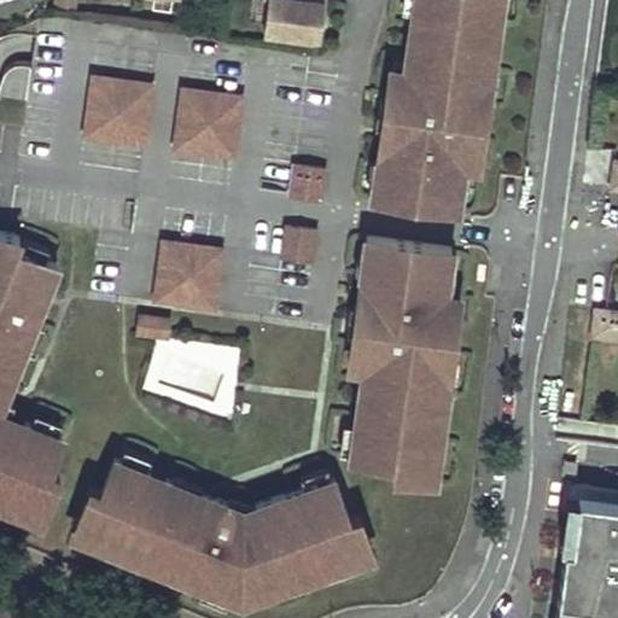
[(267,0),(264,30),(313,38),(315,19),(321,21),(324,0),(267,0)]
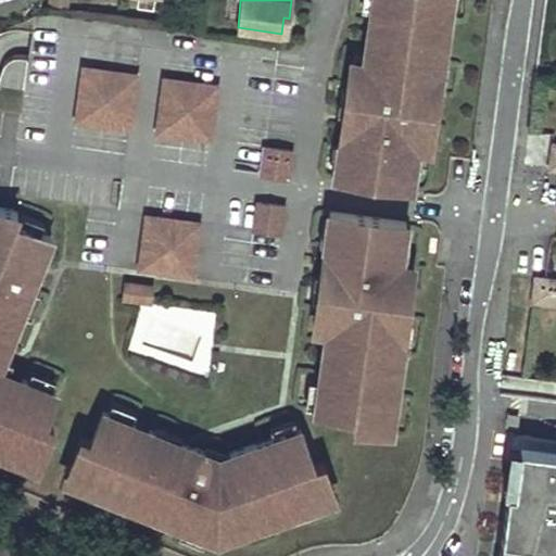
[(335,175),(411,187),(414,164),(407,163),(408,155),(415,156),(417,147),(420,123),(433,124),(441,72),(434,71),(436,63),(442,63),(451,3),(444,2),(444,0),(373,0),(365,62),(362,83),(348,80),(345,103),(351,103),(348,127),(341,126),(339,146),(345,147),(344,154),(338,153),(335,175)]
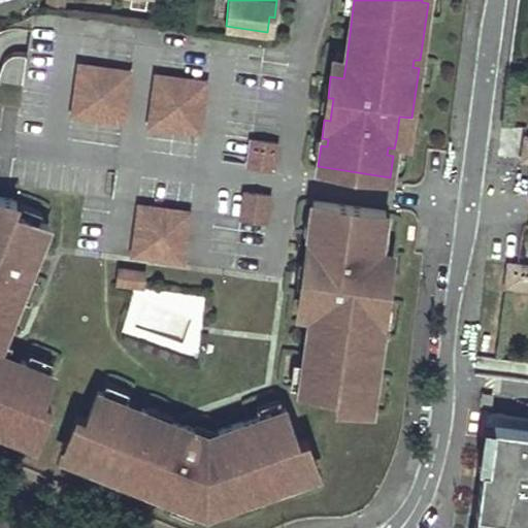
[(347,59),(333,57),(330,76),(343,78),(347,59)]
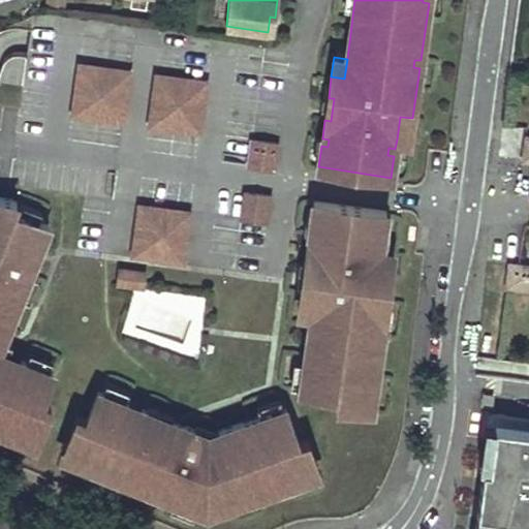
[(79,63),(71,115),(124,121),(130,70),(79,63)]
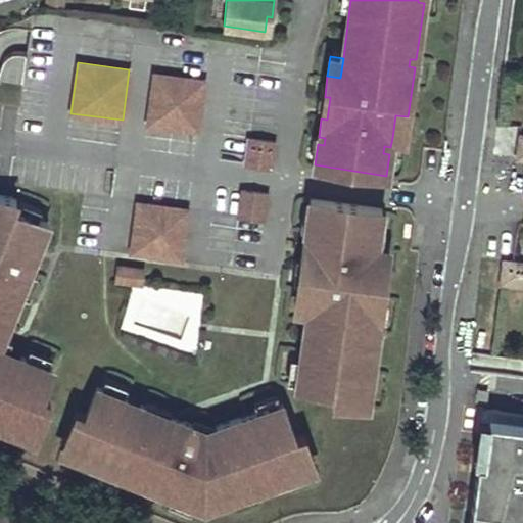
[(153,75),(148,125),(199,131),(205,80),(153,75)]
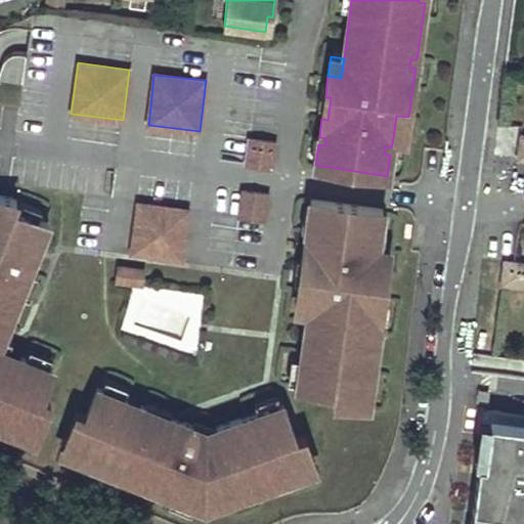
[(325,97),(321,119),(328,120),(331,97),(325,97)]
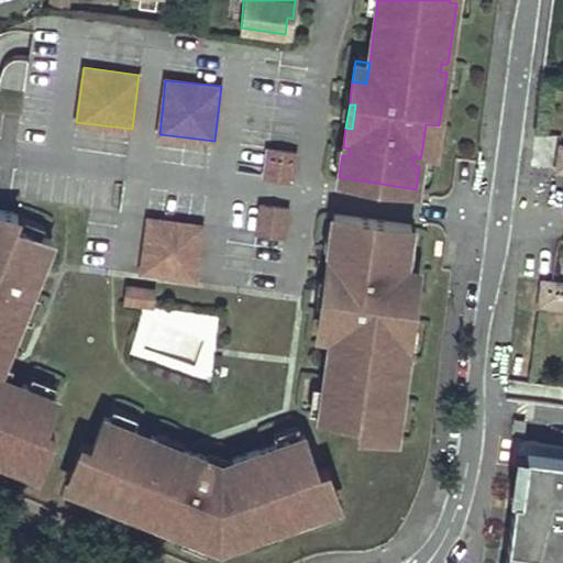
[(422,148),(435,150),(439,125),(426,124),(422,148)]
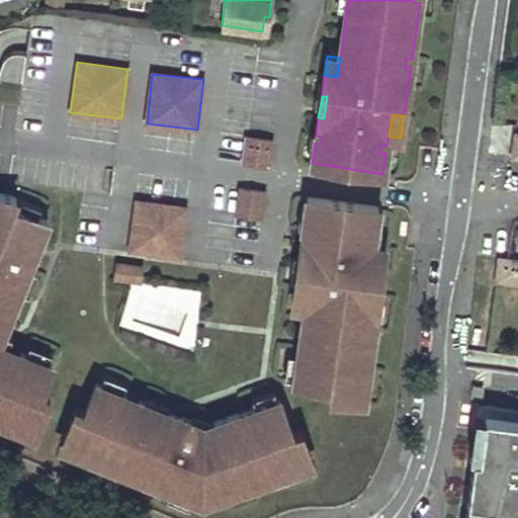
[(247,137),(243,161),(265,165),(269,140),(247,137)]
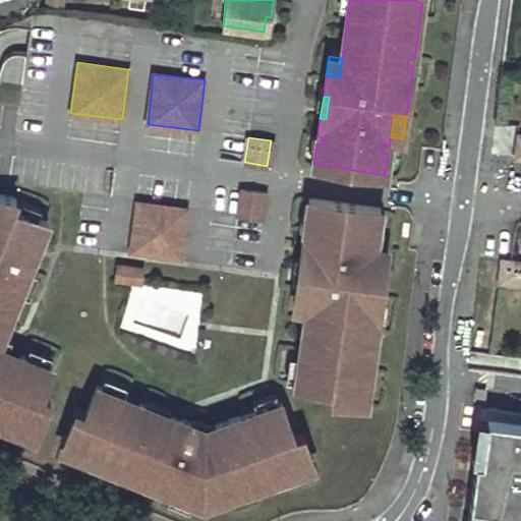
[(241,189),(237,214),(261,217),(264,192),(241,189)]
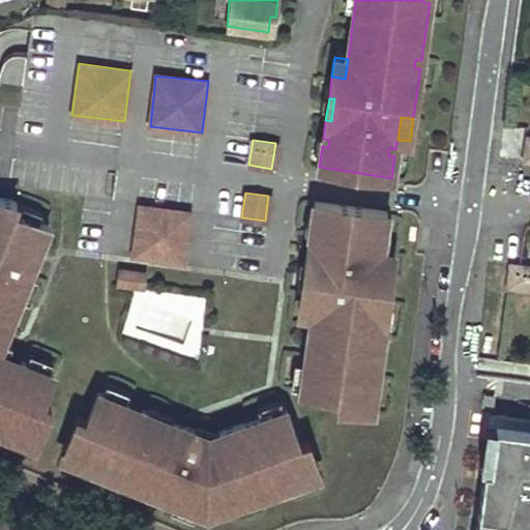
[(0,361),(0,346),(30,272),(16,267),(20,257),(26,241),(40,246),(49,226),(12,210),(17,200),(0,198),(0,430),(8,434),(11,427),(38,438),(51,406),(41,402),(53,372),(22,359),(18,369),(0,361)]
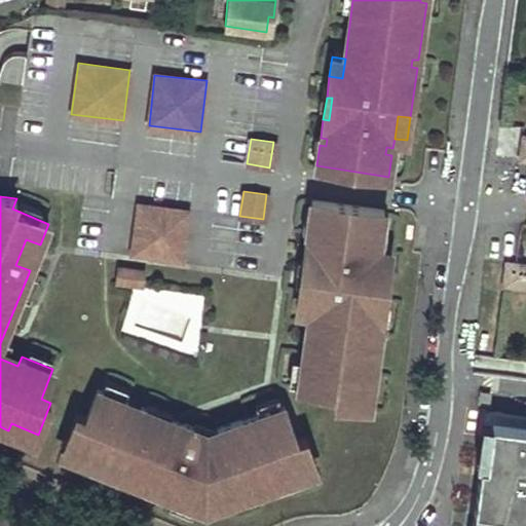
[(381,231),(384,210),(311,199),(309,221),(315,222),(314,229),(308,228),(305,246),(311,247),(308,270),(302,269),(299,290),(312,292),(309,311),(299,387),(337,393),(336,403),(364,407),(367,385),(372,386),(380,329),(374,329),(375,321),(381,322),(388,272),(375,270),(378,248),(380,238),(374,237),(375,230),(381,231)]
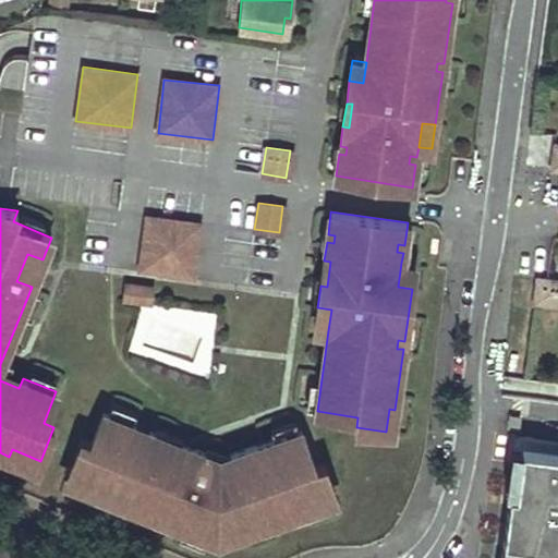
[(146,215),(140,268),(194,275),(202,221),(146,215)]
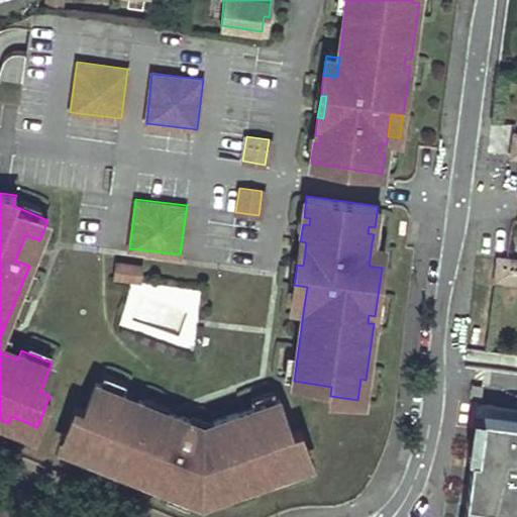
[(33,255),(39,240),(25,235),(19,250),(33,255)]
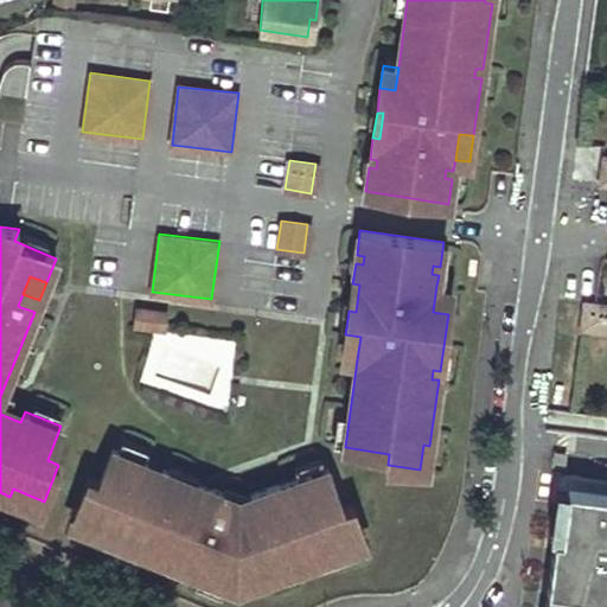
[(359,285),(352,283),(349,311),(356,312),(359,285)]
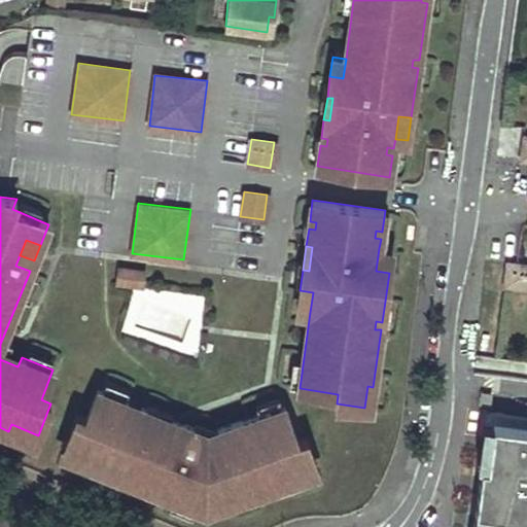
[(389,273),(392,250),(379,248),(376,271),(389,273)]
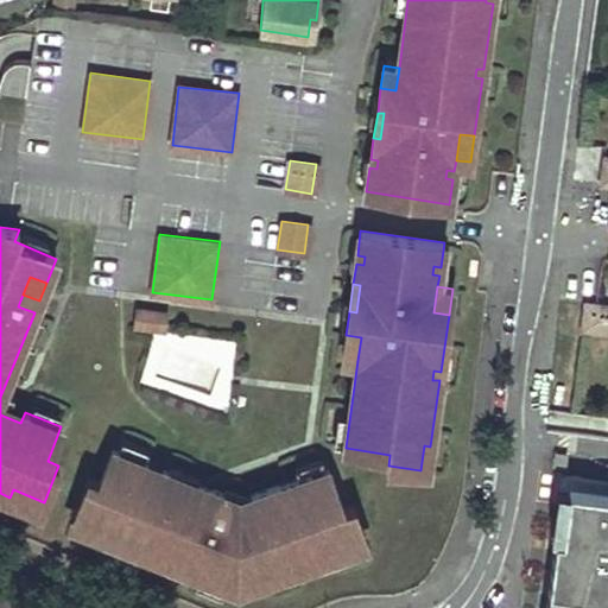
[(607,306),(583,304),(580,331),(607,336),(607,341),(607,306)]
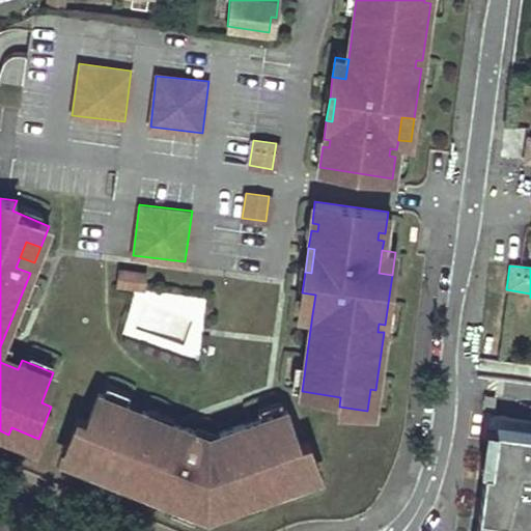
[(128,285),(143,287),(145,273),(130,271),(128,285)]
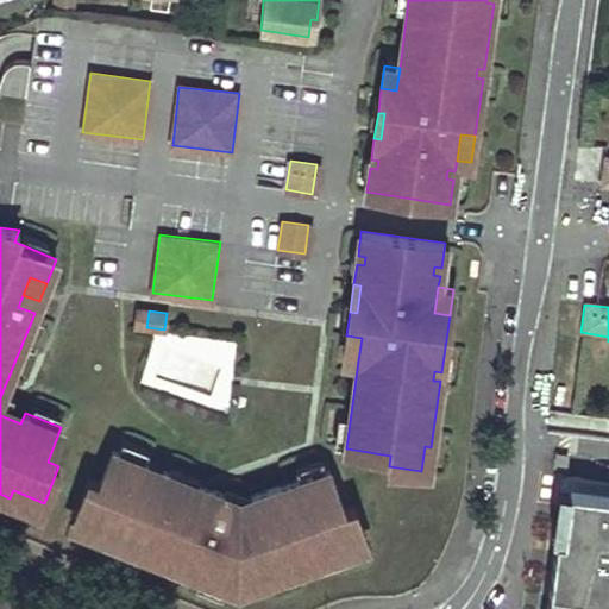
[(346,336),(344,358),(358,360),(362,338),(346,336)]
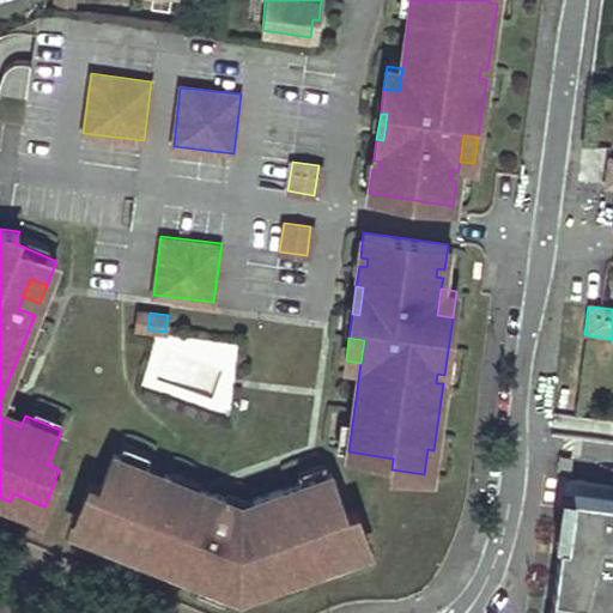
[(428,449),(424,474),(430,475),(434,450),(428,449)]
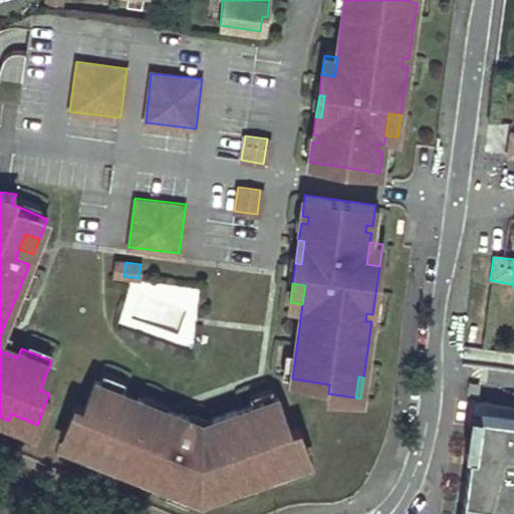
[(206,431),(190,425),(191,420),(190,418),(188,416),(181,413),(178,420),(155,410),(155,408),(154,405),(153,403),(151,402),(139,396),(135,405),(121,400),(124,391),(95,379),(84,409),(74,405),(62,435),(90,447),(87,453),(131,470),(134,463),(143,467),(140,473),(192,494),(209,488),(211,494),(227,489),(225,483),(234,480),(236,486),(290,467),(288,460),(307,453),(298,428),(290,431),(277,396),(212,419),(212,431),(206,431)]
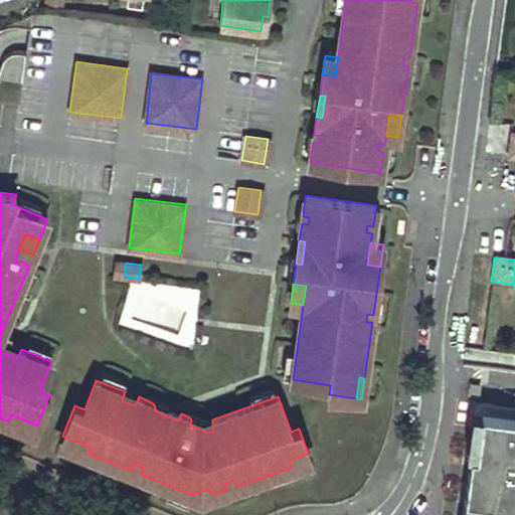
[(514,514),(514,411),(475,405),(459,514),(514,514)]
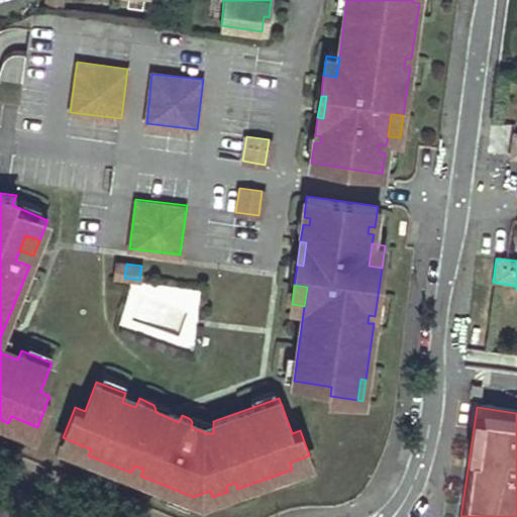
[(11,416),(8,423),(34,433),(37,427),(11,416)]
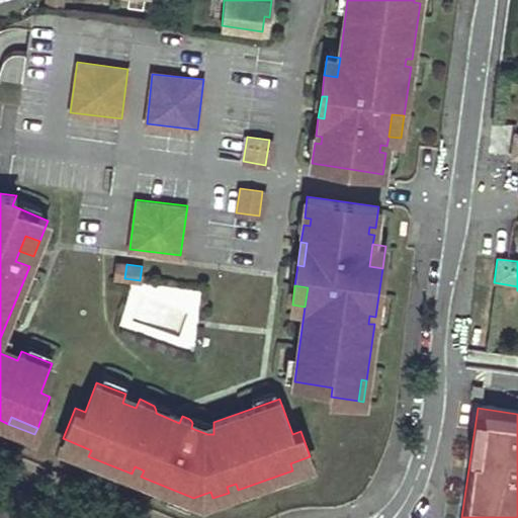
[(213,422),(189,419),(191,421),(192,423),(191,428),(207,434),(213,434),(213,422)]
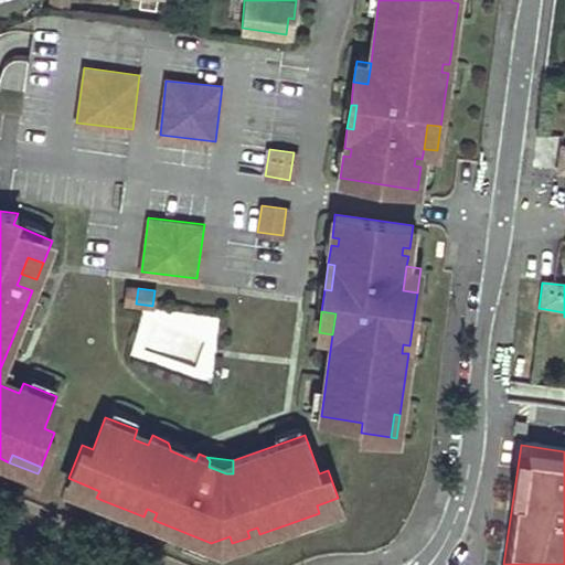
[(65,486),(96,498),(99,491),(68,478),(65,486)]
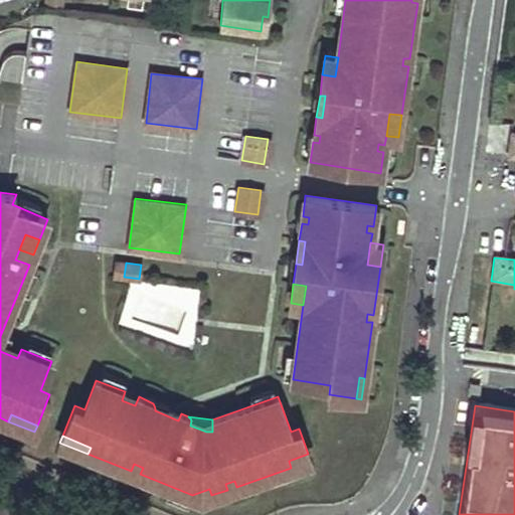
[(289,461),(291,468),(310,460),(308,454),(289,461)]
